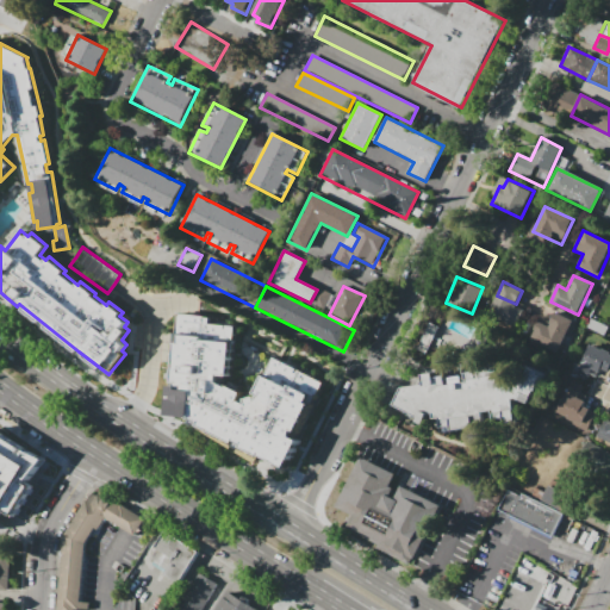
[(319,287),(331,294),(323,311),(311,304),(319,287)]
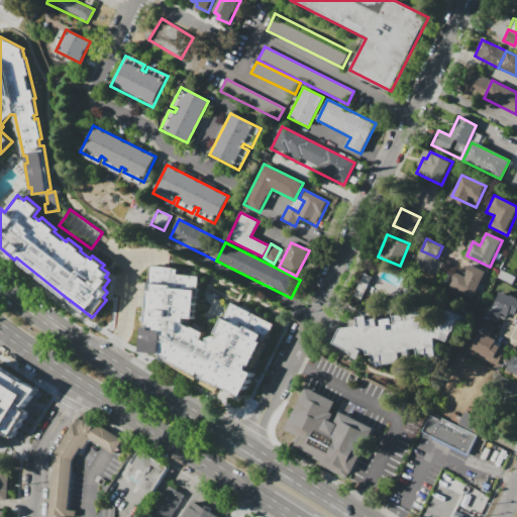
[(232,302),(275,323),(253,367),(248,364),(247,369),(253,373),(241,395),(220,384),(219,386),(169,359),(169,360),(162,357),(163,354),(160,352),(143,350),(146,326),(147,326),(150,294),(150,290),(148,289),(151,265),(175,267),(175,268),(179,269),(178,274),(200,276),(199,283),(199,290),(195,317),(187,317),(187,323),(194,327),(194,325),(207,332),(204,338),(211,342),(210,337),(217,334),(218,337),(219,337),(221,334),(217,332),(232,302)]
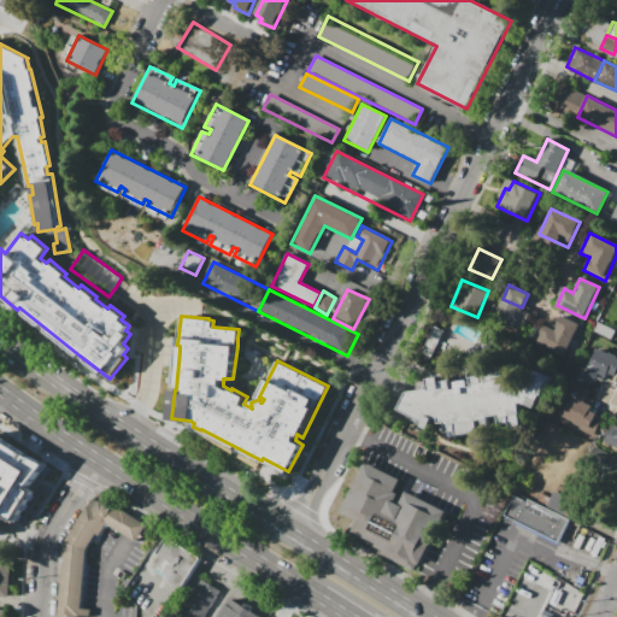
[(560,316),(580,324),(564,358),(545,350),(560,316)]
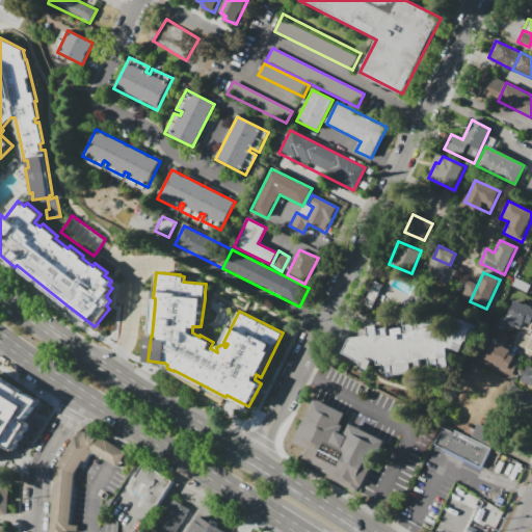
[(363,303),(371,307),(380,284),(373,281),(363,303)]
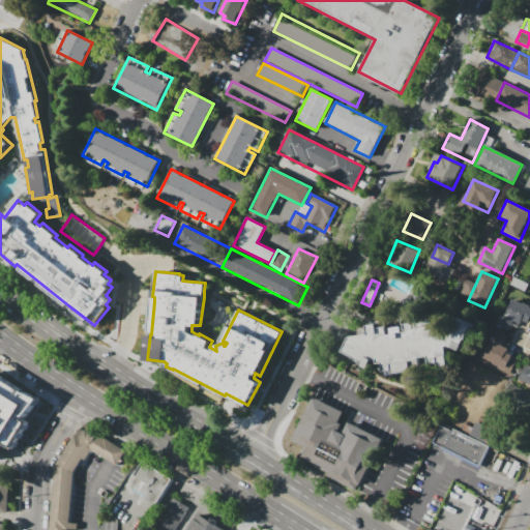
[(529,302),(529,321),(529,323),(524,320),(522,324),(520,323),(518,327),(513,325),(511,329),(509,328),(508,330),(502,327),(503,325),(502,325),(504,321),(503,320),(514,297),(528,303),(529,302)]
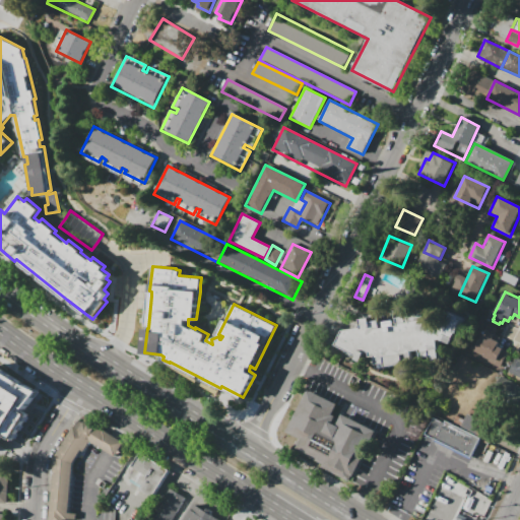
[(342,330),(360,328),(359,319),(378,316),(380,325),(399,322),(397,313),(424,310),(425,318),(452,314),(463,320),(451,338),(441,333),(442,340),(437,340),(439,359),(376,368),(374,355),(371,355),(371,350),(363,351),(362,345),(359,344),(354,352),(335,342),(342,330)]
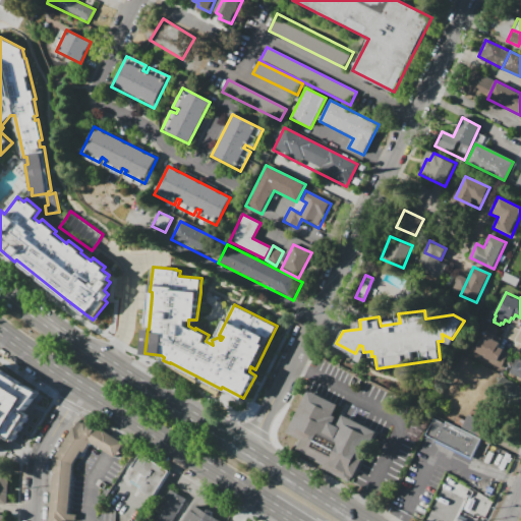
[(503,365),(502,368),(490,362),(489,362),(490,359),(486,357),(486,356),(474,350),(484,330),(502,338),(500,341),(501,342),(499,346),(505,349),(504,351),(509,353),(503,365)]
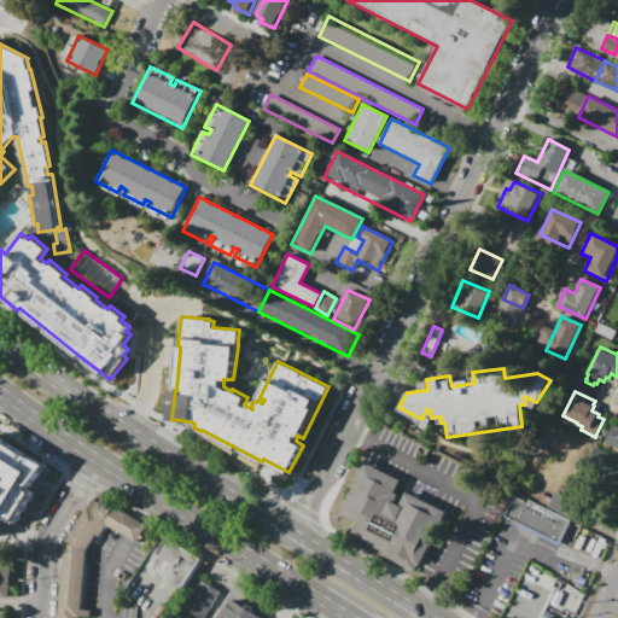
[(617,448),(605,442),(613,425),(617,427),(617,448)]
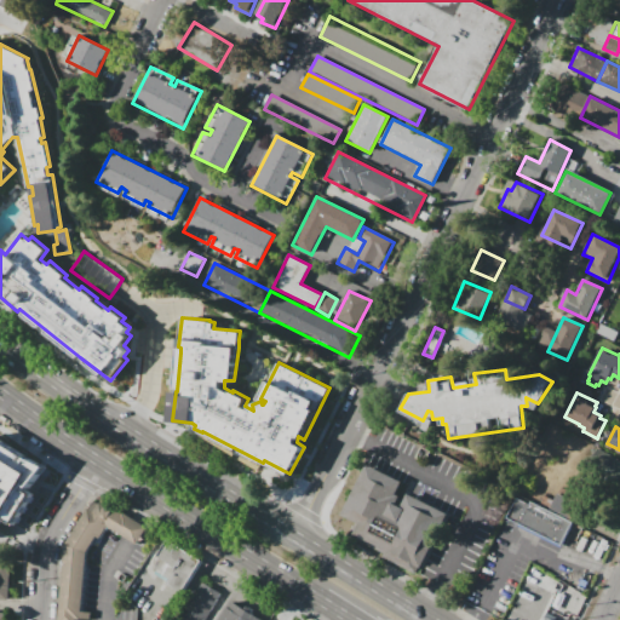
[(0,438),(29,458),(46,466),(28,489),(33,493),(13,523),(3,517),(0,521),(0,438)]
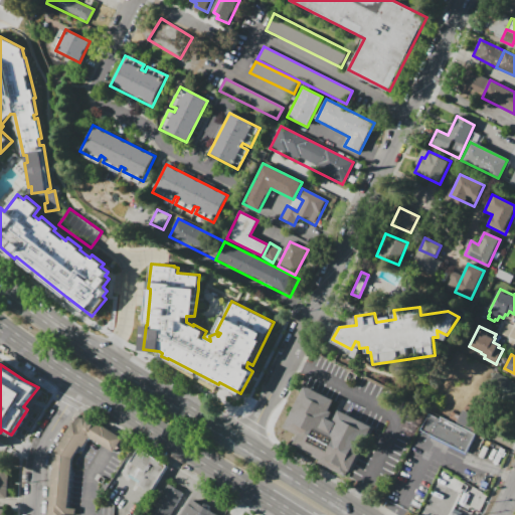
[(496,372),(514,381),(514,397),(512,404),(487,392),(496,372)]
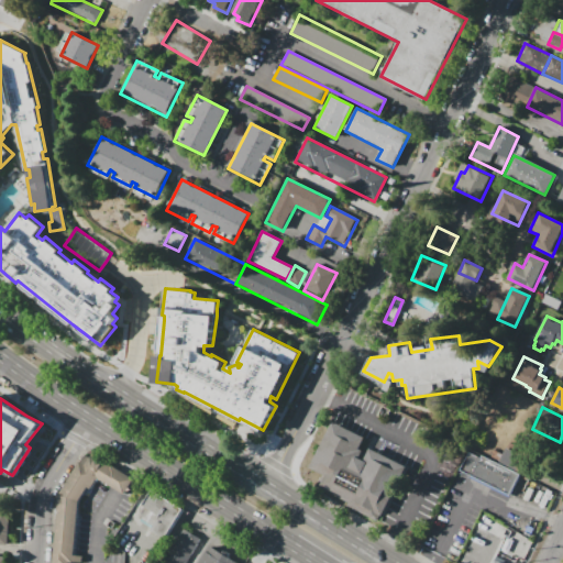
[(385,519),(304,477),(330,423),(367,442),(359,459),(363,461),(368,449),(409,470),(385,519)]
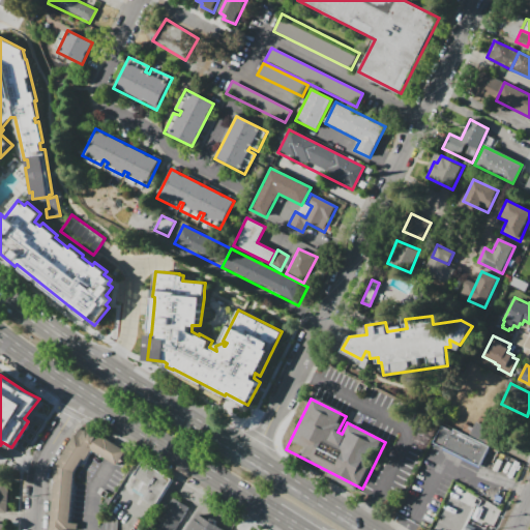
[(469,436),(493,444),(498,431),(474,422),(469,436)]
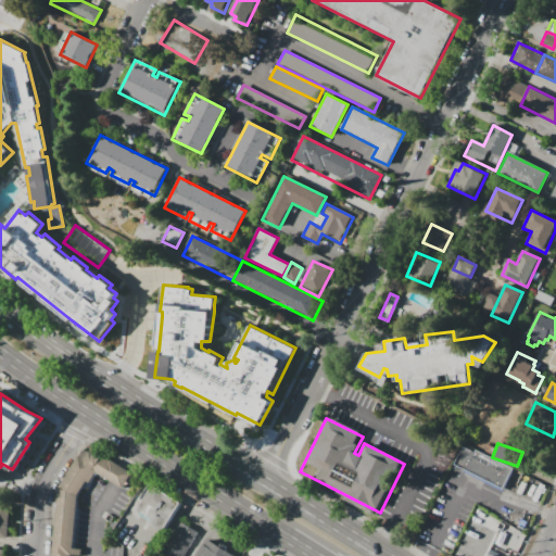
[(77,495),(73,555),(51,555),(55,490),(84,444),(123,467),(133,474),(123,491),(113,484),(91,471),(77,495)]
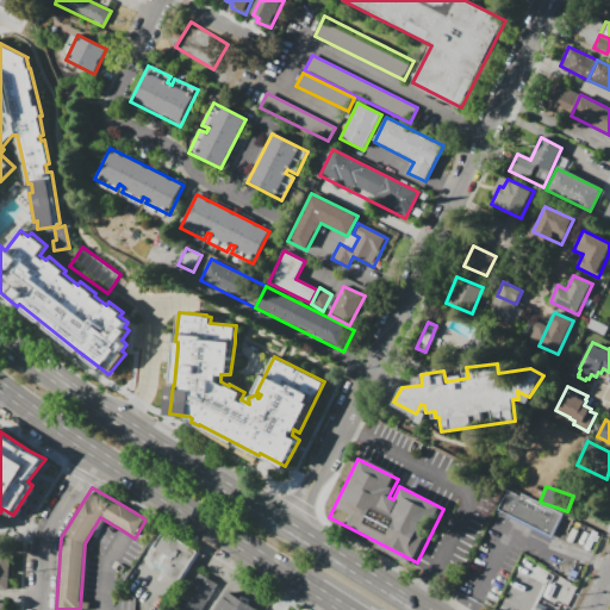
[(521,495),(562,515),(552,536),(498,509),(508,491),(520,497),(521,495)]
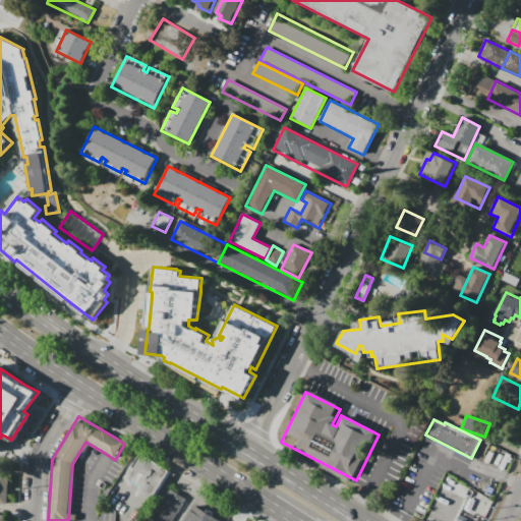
[(169,469),(140,454),(125,481),(154,497),(169,469)]
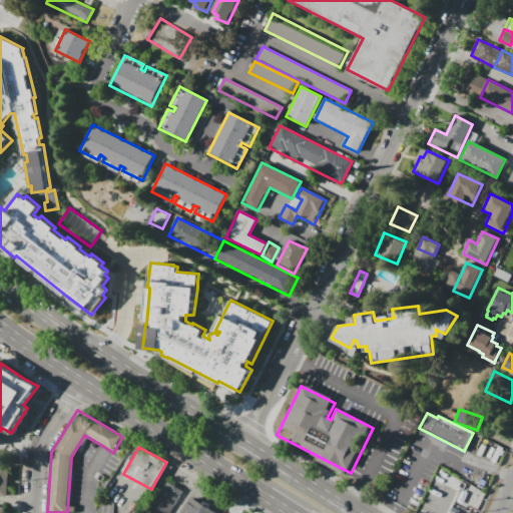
[(0,494),(8,495),(8,464),(0,464),(0,494)]
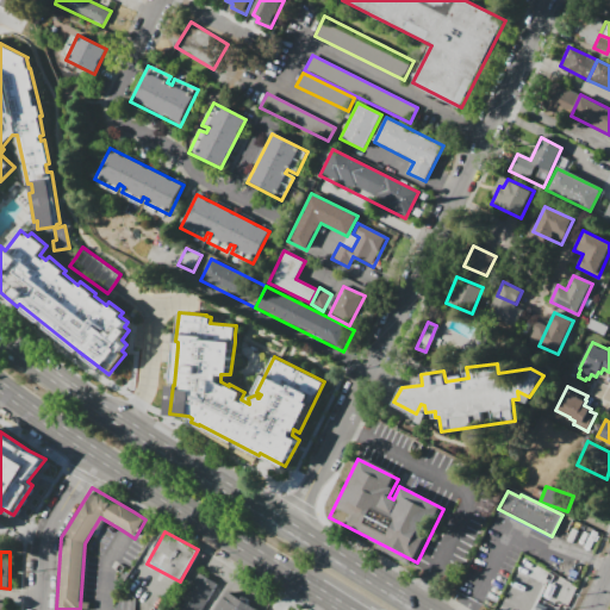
[(512,580),(523,559),(541,567),(530,589),(512,580)]
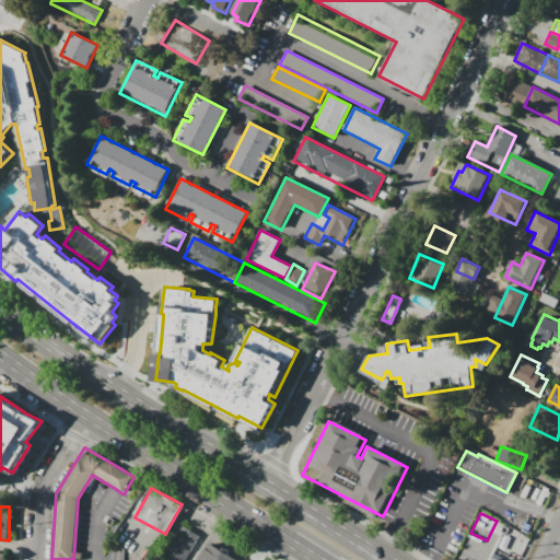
[(200,536),(186,559),(162,559),(182,526),(200,536)]
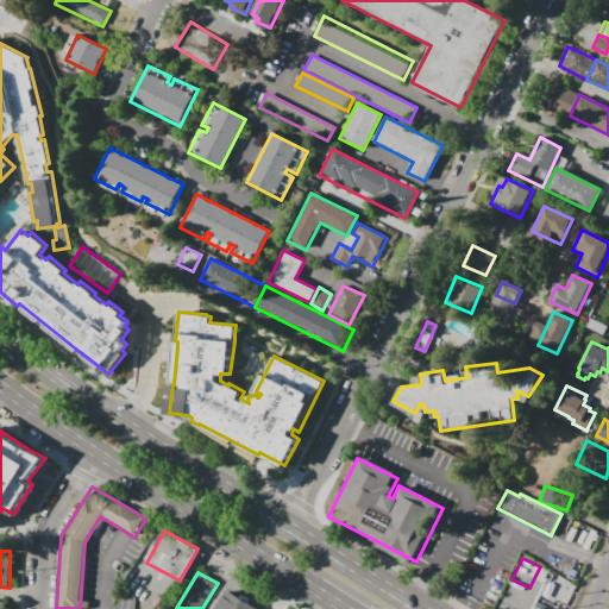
[(217,608),(227,591),(257,608),(217,608)]
